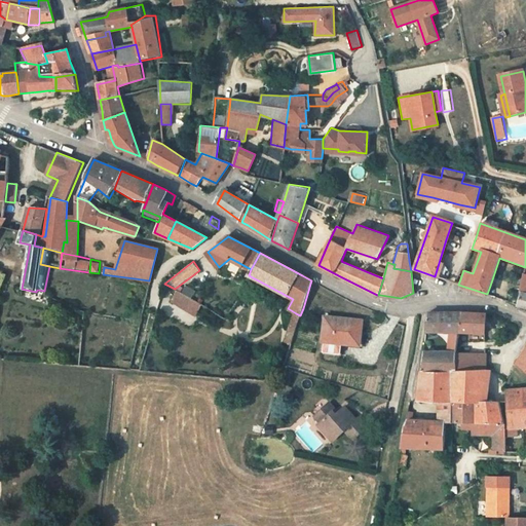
[(525,274),(524,274),(520,293),(517,304),(525,306),(525,274)]
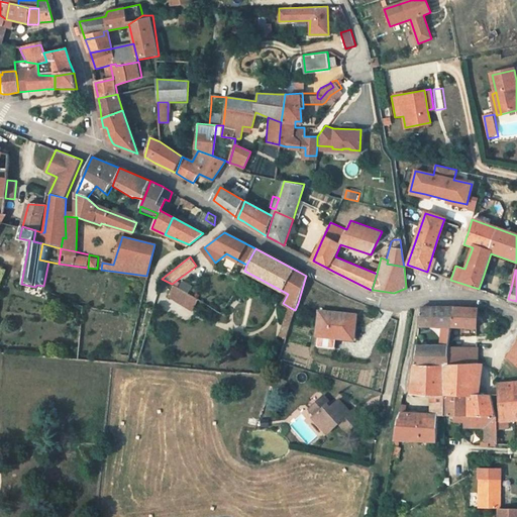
[(508,299),(511,288),(502,284),(497,296),(508,299)]
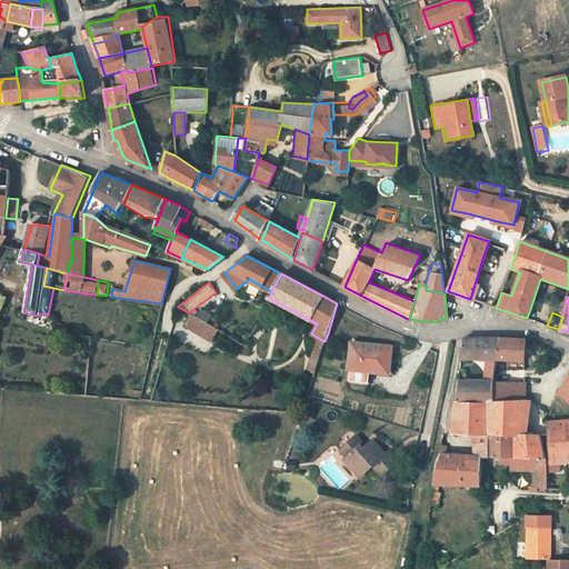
[(219,330),(191,315),(186,327),(211,342),(219,330)]
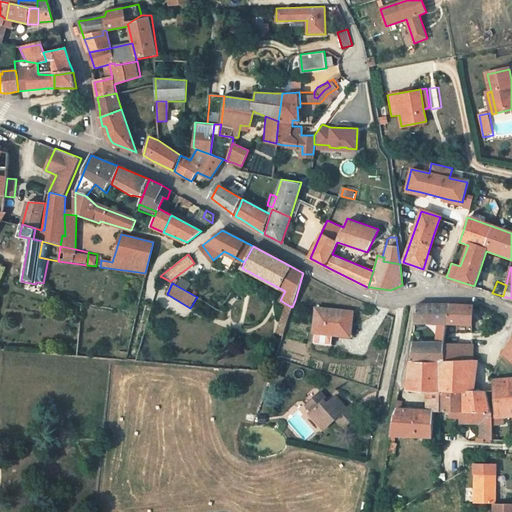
[(288,305),(281,325),(286,326),(292,307),(288,305)]
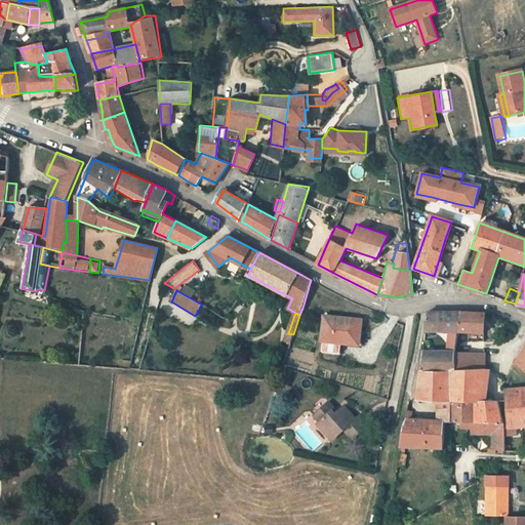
[(448,331),(457,331),(459,313),(426,313),(425,330),(448,331)]
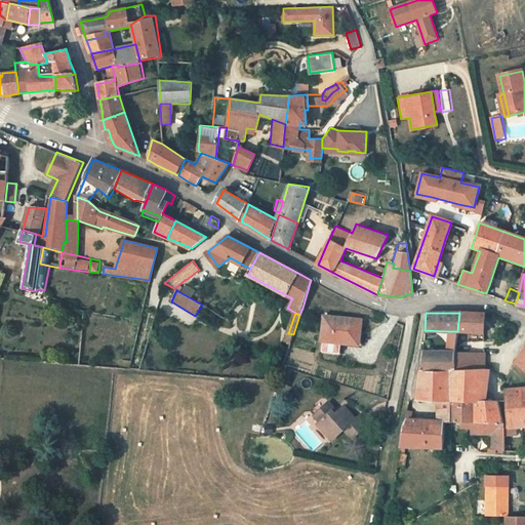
[(475,332),(484,332),(485,314),(459,313),(457,331),(475,332)]
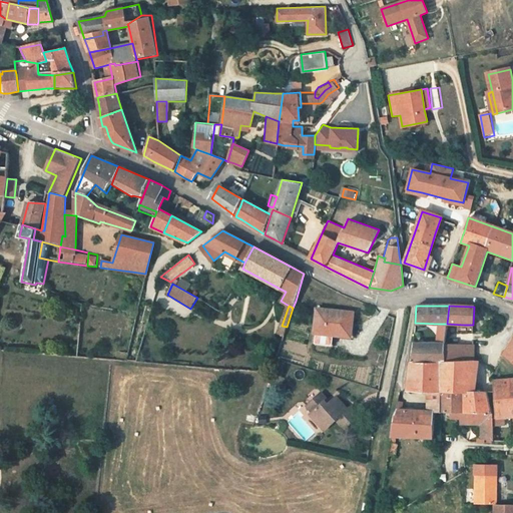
[(352,336),(355,314),(319,310),(316,334),(319,334),(336,336),(336,334),(352,336)]
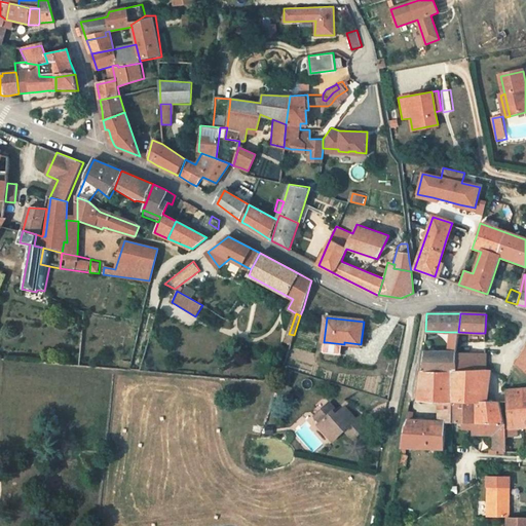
[(449,332),(448,351),(456,351),(456,353),(458,332),(449,332)]
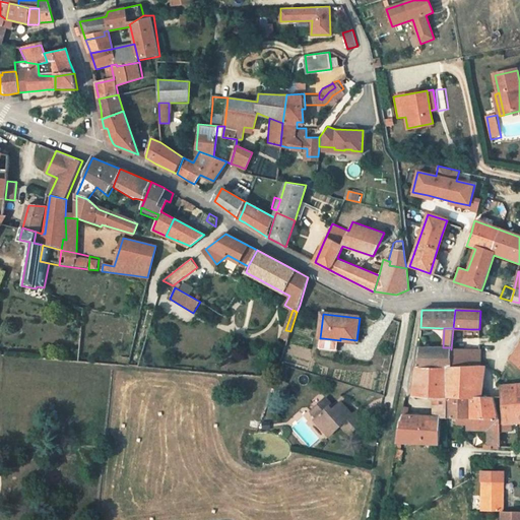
[(290,331),(285,330),(283,329),(281,338),(288,340),(289,336),(290,331)]
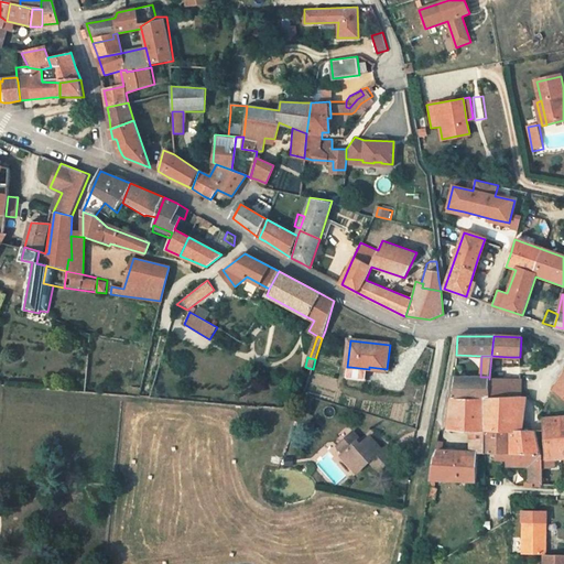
[(369,369),(350,367),(349,377),(368,379),(369,369)]
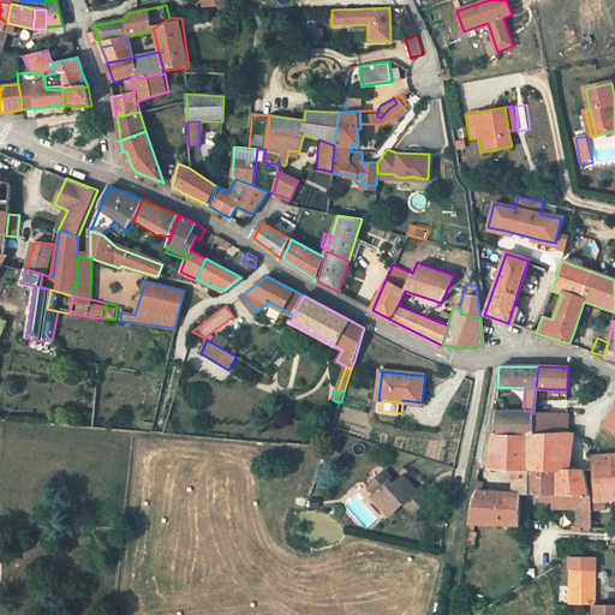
[(614,407),(603,424),(614,433),(614,407)]
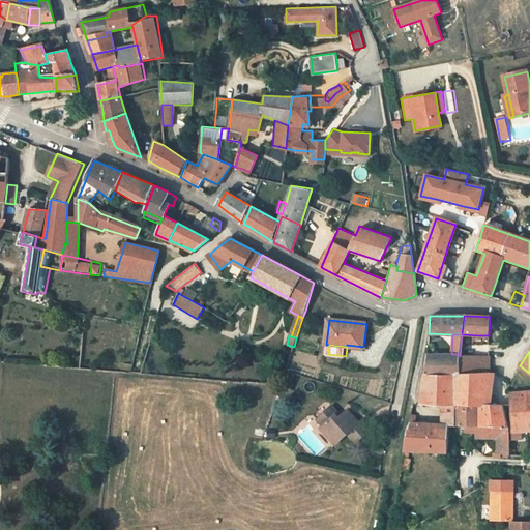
[(460,354),(451,354),(427,353),(424,374),(430,374),(430,375),(454,374),(458,374),(460,356),(460,354)]
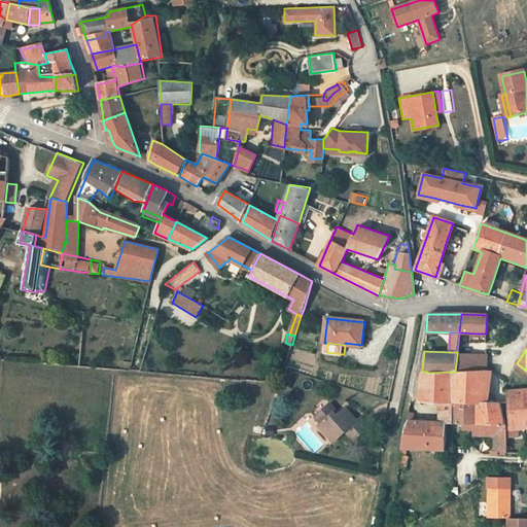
[(486,354),(457,354),(455,372),(467,372),(486,371),(486,354)]
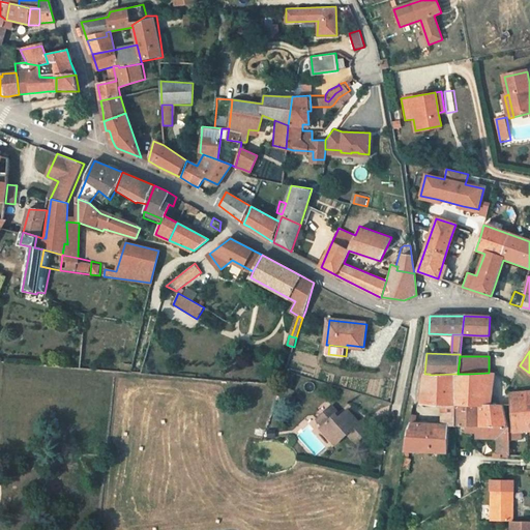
[(488,405),(489,373),(470,374),(458,374),(454,374),(455,404),(454,404),(454,424),(454,425),(465,427),(479,427),(479,405),(488,405)]
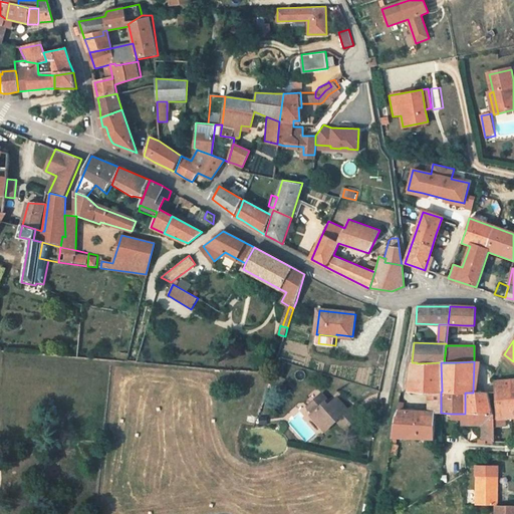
[(417,363),(417,362),(412,362),(409,391),(427,391),(429,391),(441,392),(442,392),(441,362),(417,363)]
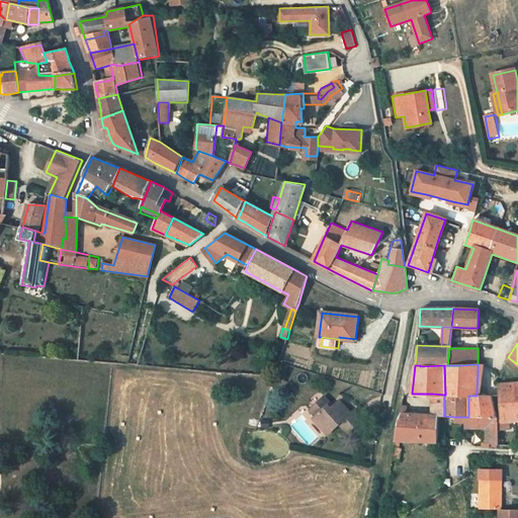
[(499,396),(492,396),(496,418),(501,418),(501,423),(497,423),(498,431),(511,430),(510,422),(517,421),(517,382),(498,384),(499,396)]
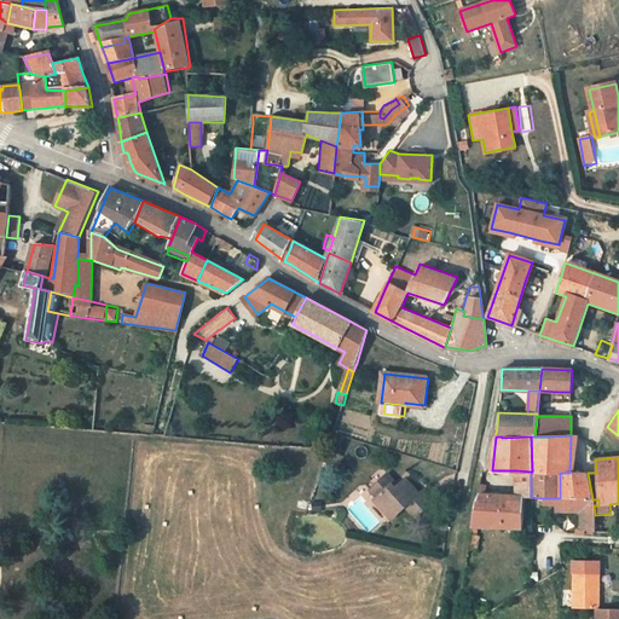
[(516,496),(524,496),(531,496),(531,472),(516,470),(516,496)]
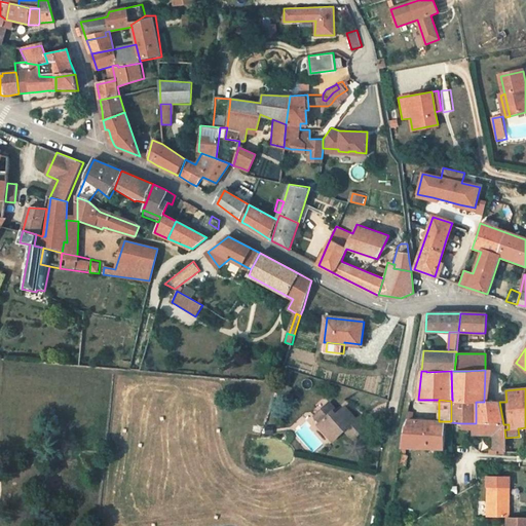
[(476,423),(483,423),(483,424),(503,424),(499,402),(484,402),(476,402),(476,423)]
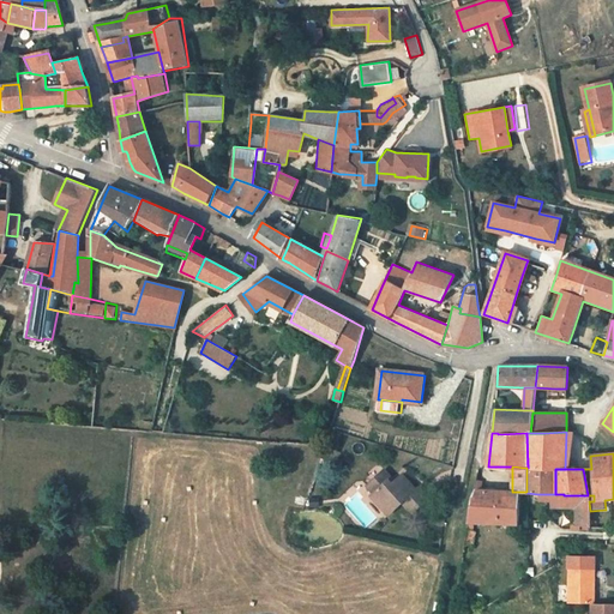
[(375,492),(386,503),(383,507),(390,516),(403,504),(413,515),(429,499),(419,488),(416,491),(401,476),(392,485),(389,481),(392,477),(385,470),(368,485),(375,492)]
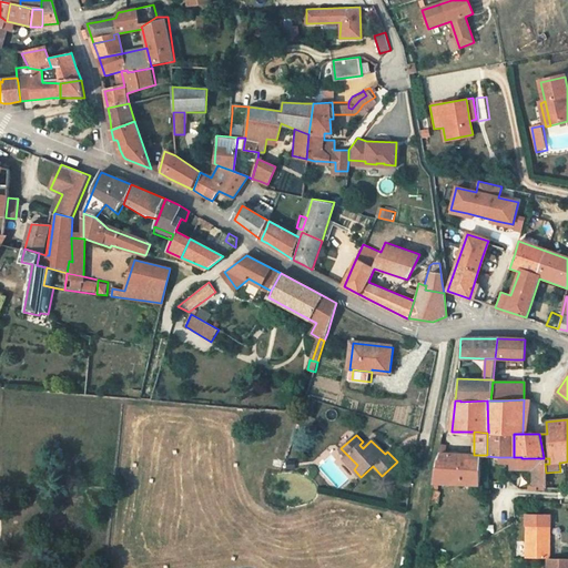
[(480,485),(480,455),(474,455),(439,454),(436,463),(433,483),(438,484),(480,485)]
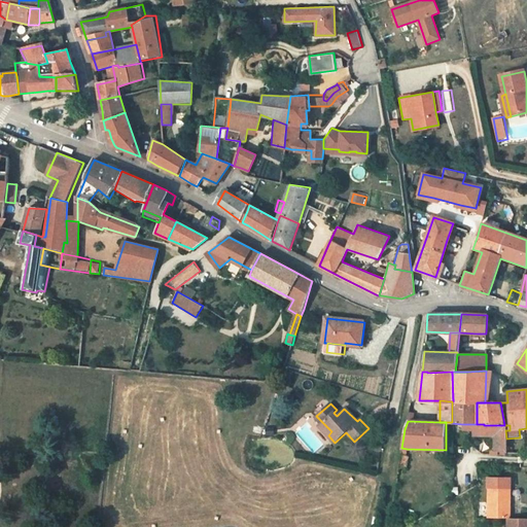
[(328,435),(331,431),(322,422),(319,425),(328,435)]
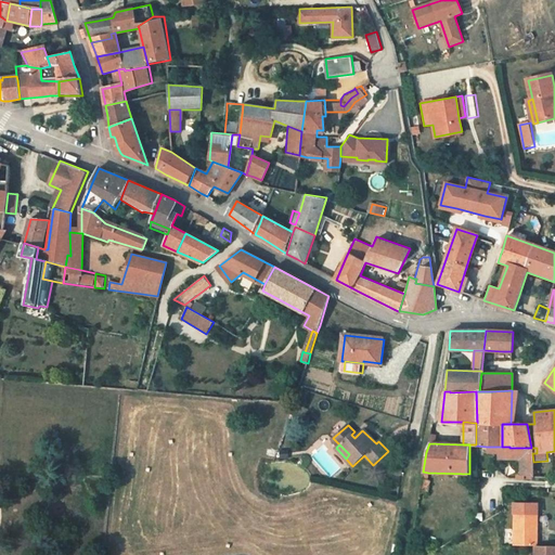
[(510,454),(510,460),(519,460),(520,476),(533,475),(533,462),(532,453),(531,448),(510,448),(510,454)]
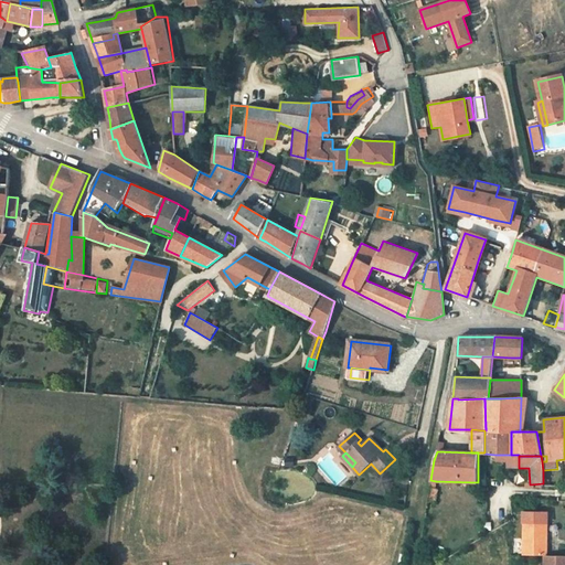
[(543,486),(558,487),(557,469),(543,470),(543,483),(543,486)]
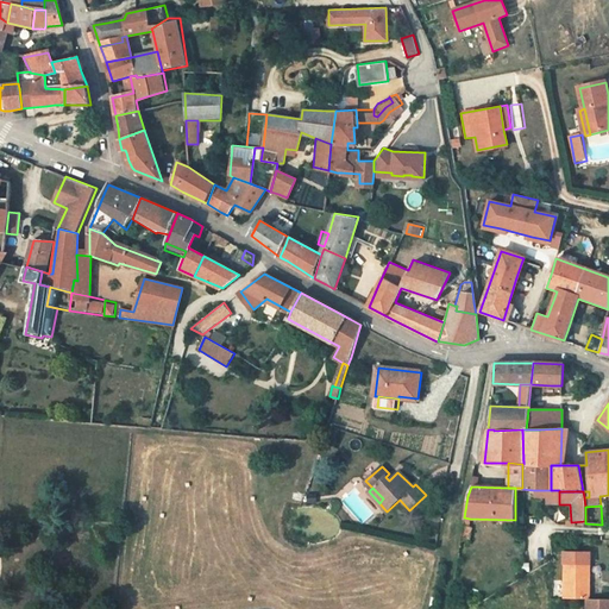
[(586,600),(588,600),(588,553),(563,553),(563,600),(586,600)]
